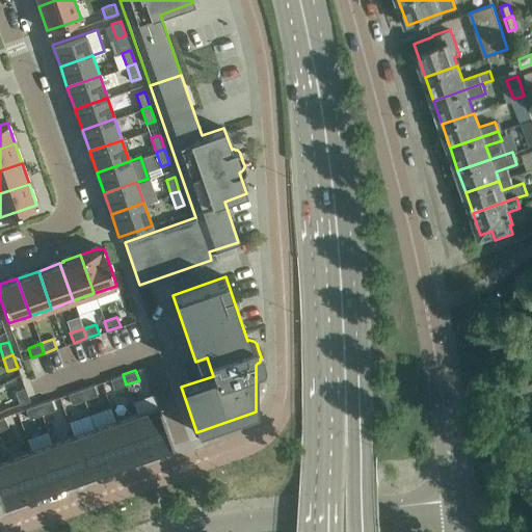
[(123,374),(110,379),(113,389),(126,384),(123,374)]
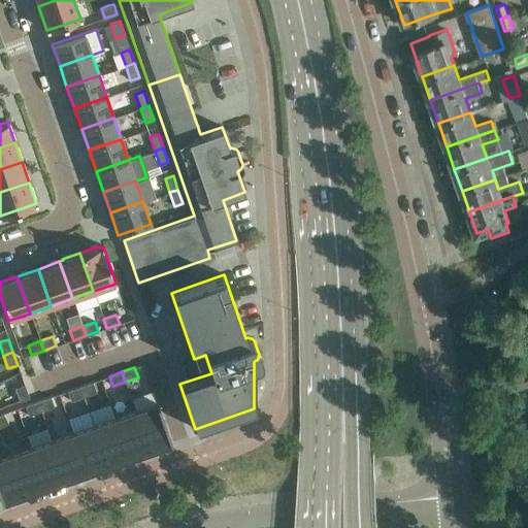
[(93,382),(79,387),(84,396),(96,392),(93,382)]
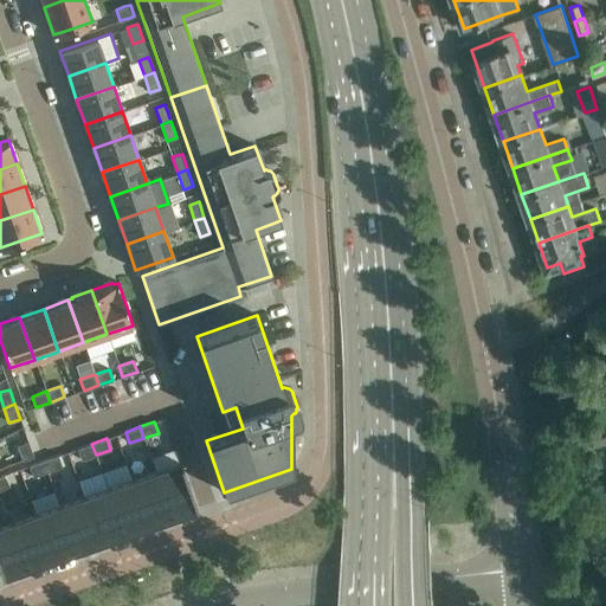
[(28,442),(17,445),(23,461),(33,456),(28,442)]
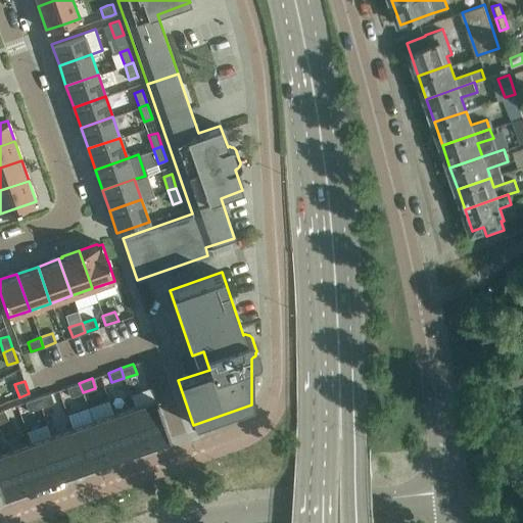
[(79,383),(66,387),(69,396),(83,392),(79,383)]
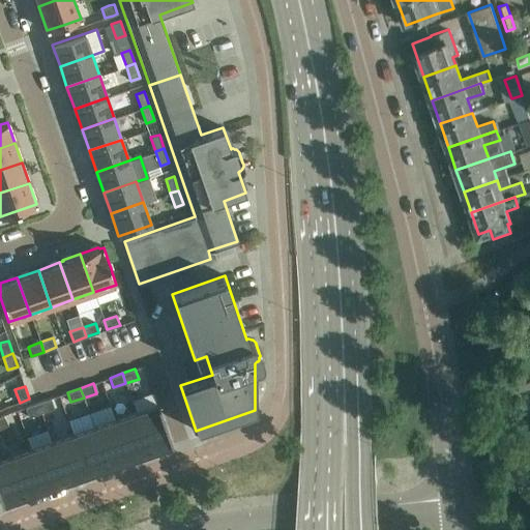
[(153,391),(131,400),(136,411),(148,448),(169,441),(171,440),(157,403),(153,391)]
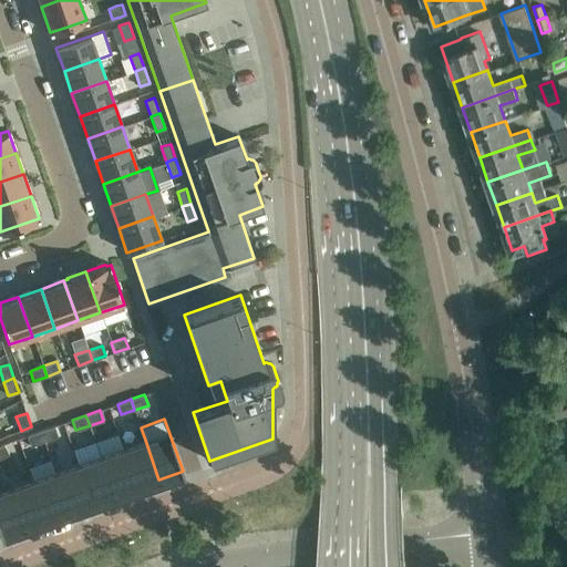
[(54,426),(41,431),(44,441),(58,436),(54,426)]
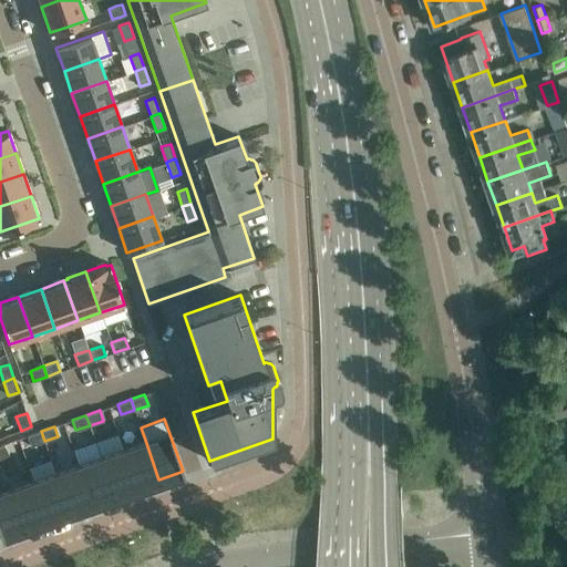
[(40,431),(27,435),(31,446),(44,441),(41,431),(40,431)]
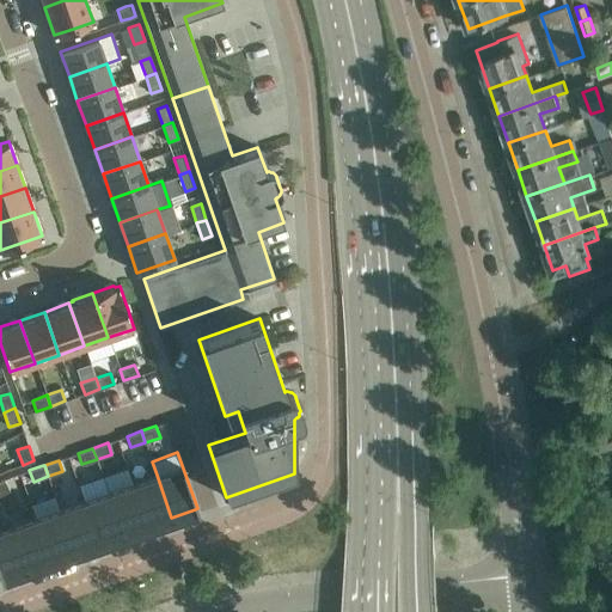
[(127,467),(103,477),(123,534),(147,526),(132,483),(127,467)]
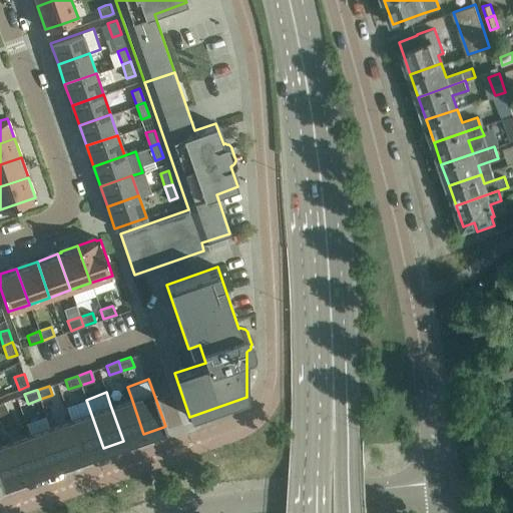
[(131,398),(110,405),(123,441),(143,434),(131,398)]
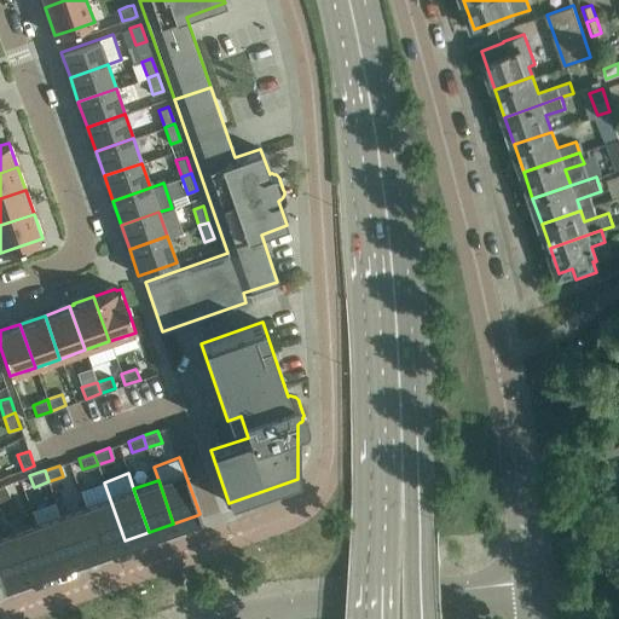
[(104,482),(79,491),(85,505),(99,549),(125,541),(104,482)]
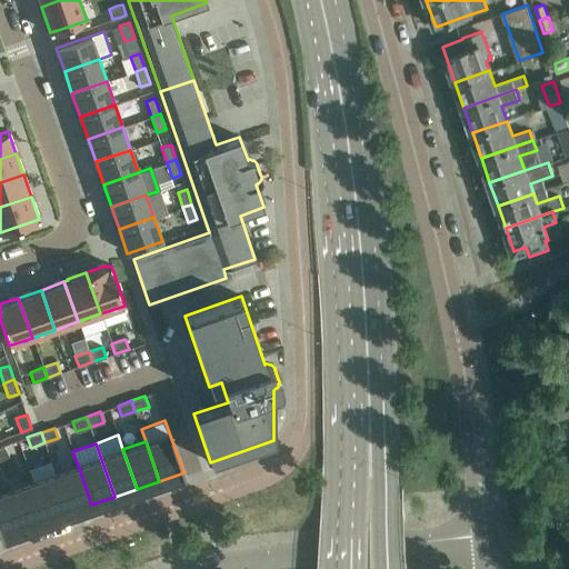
[(50,460),(28,469),(32,480),(46,520),(69,512),(55,472),(50,460)]
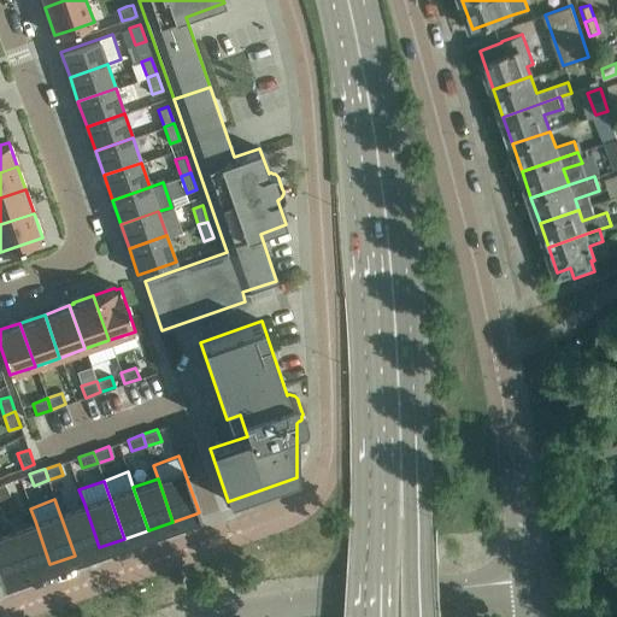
[(84,504),(59,512),(75,556),(99,547),(84,504)]
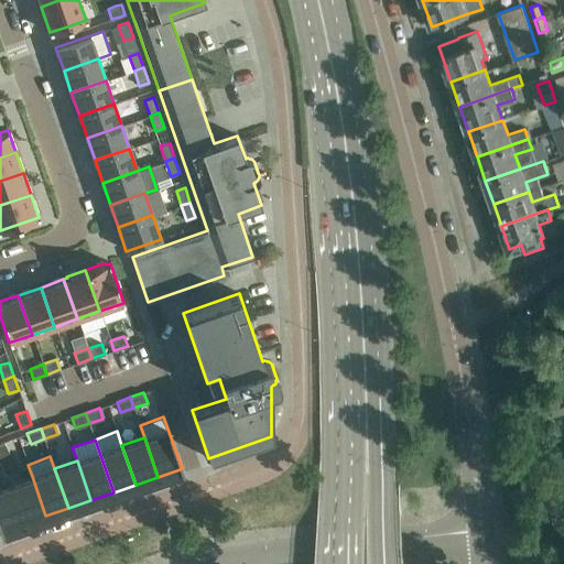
[(2,469),(0,469),(0,531),(23,523),(10,485),(2,469)]
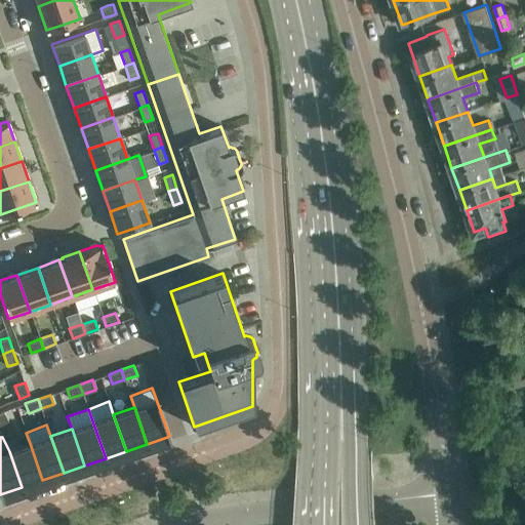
[(30,443),(9,451),(22,487),(42,480),(30,443)]
